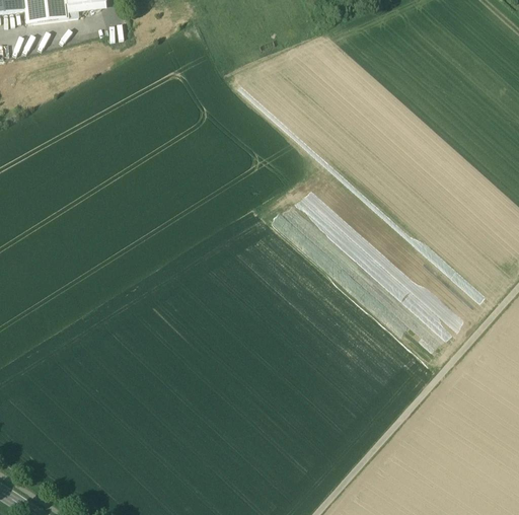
[(0,0),(0,11),(24,8),(23,0),(0,0)]
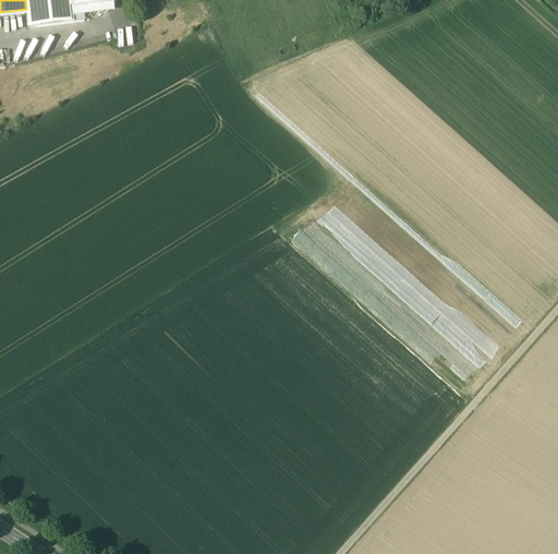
[(25,0),(26,9),(62,4),(61,0),(25,0)]
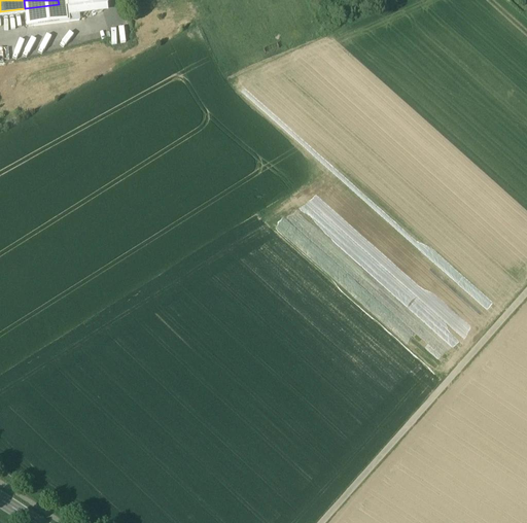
[(67,0),(67,3),(68,12),(78,11),(84,3),(107,0),(67,0)]
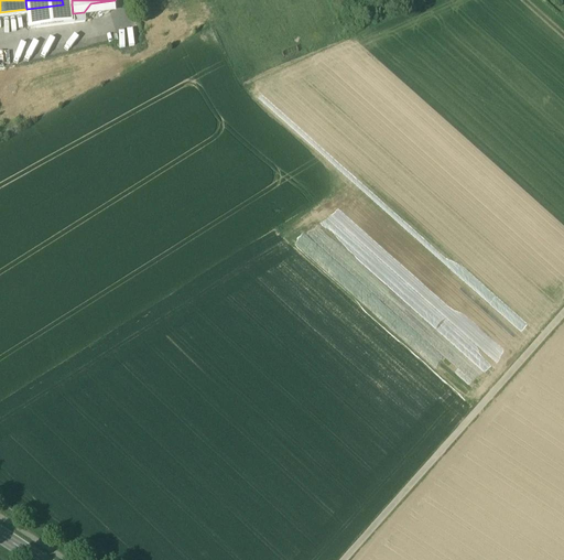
[(90,3),(84,12),(116,8),(115,0),(90,3)]
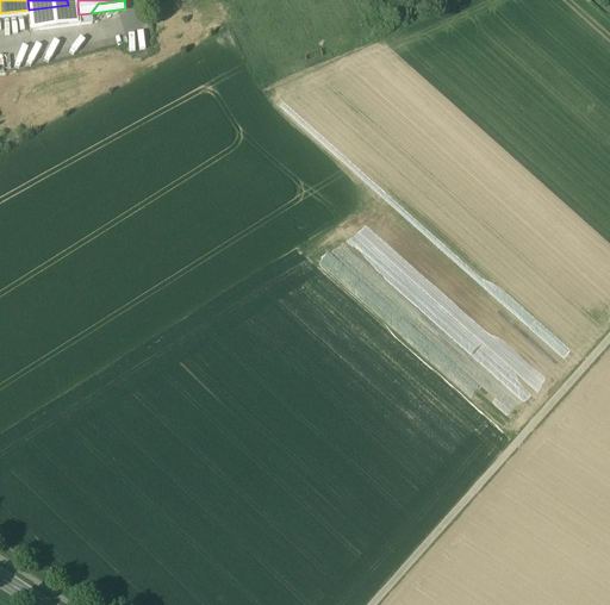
[(79,14),(78,4),(68,5),(29,10),(31,27),(80,20),(79,14)]
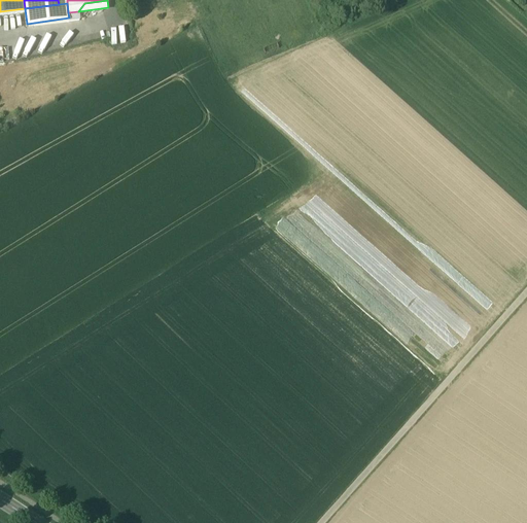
All buildings are outlined.
